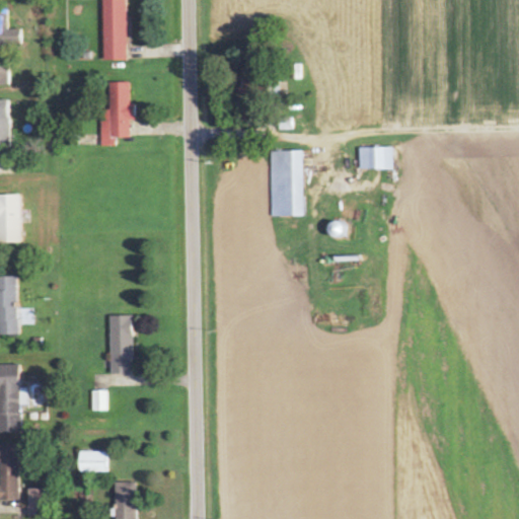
[(128,60),(127,0),(102,0),(104,60),(128,60)]
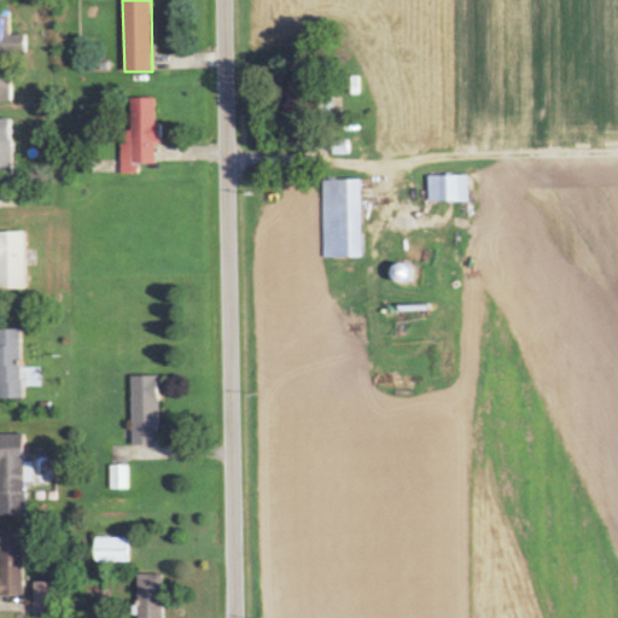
[(0,101),(12,101),(12,53),(28,52),(28,35),(10,35),(10,11),(0,11),(0,101)]
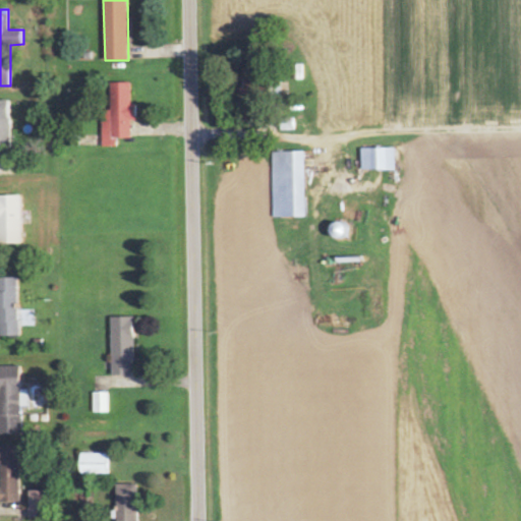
[(111,82),(112,111),(103,111),(103,147),(118,147),(118,138),(131,138),(131,121),(137,121),(136,104),(132,104),(131,82),(111,82)]
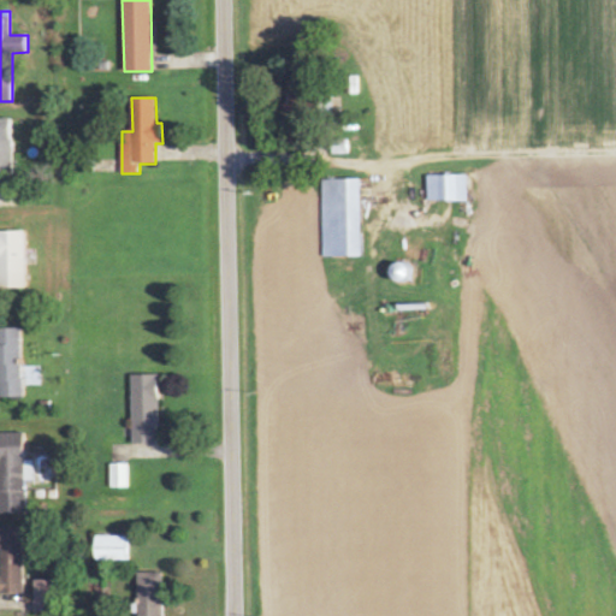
[(0,176),(12,176),(11,118),(0,118),(0,176)]
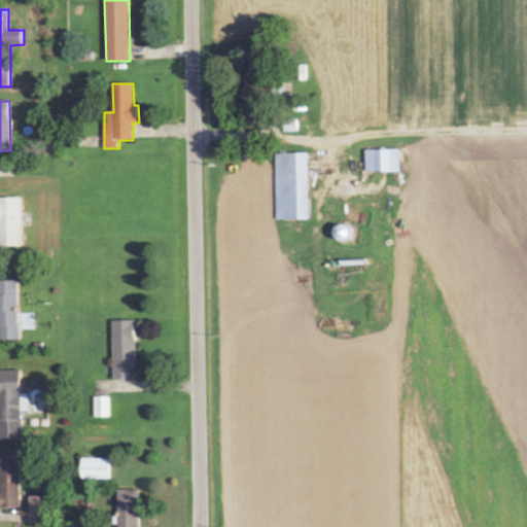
[(365,150),(365,172),(399,172),(399,149),(365,150)]
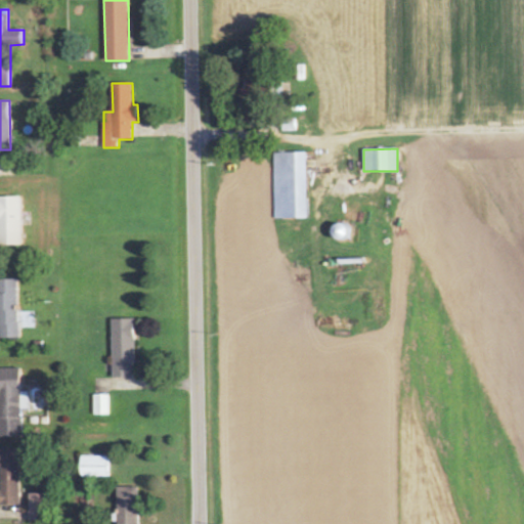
[(307,218),(306,153),(274,153),(275,219),(307,218)]
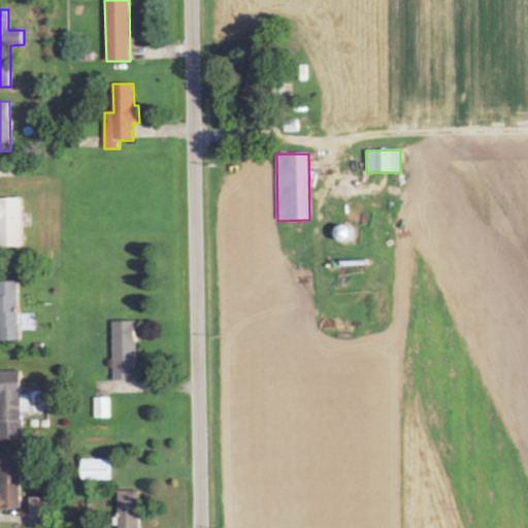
[(0,246),(22,246),(21,198),(0,198),(0,246)]
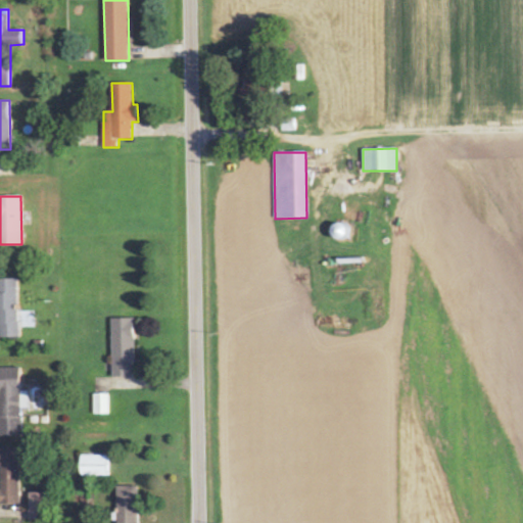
[(345,237),(343,223),(330,225),(332,239),(345,237)]
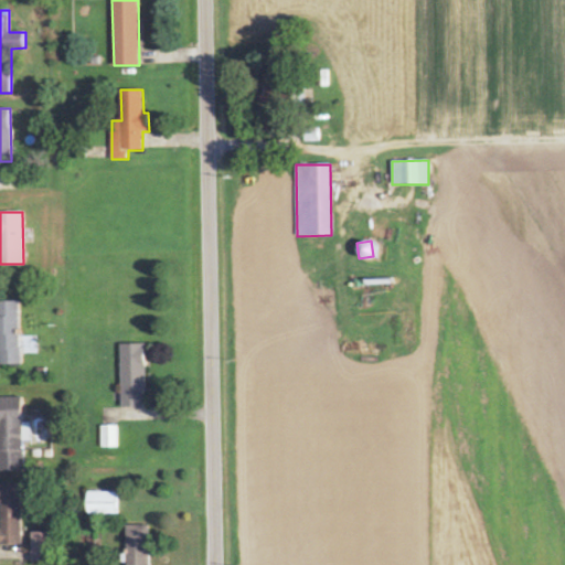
[(20,301),(0,301),(0,364),(21,364),(20,301)]
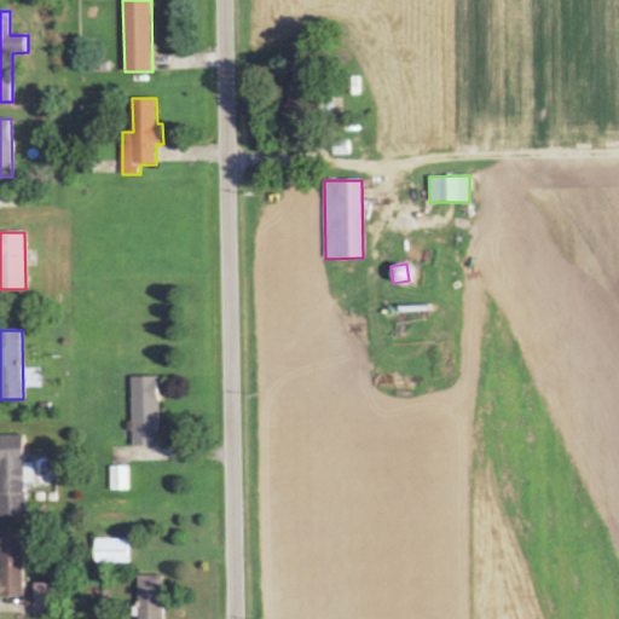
[(133,446),(160,446),(158,377),(132,377),(133,446)]
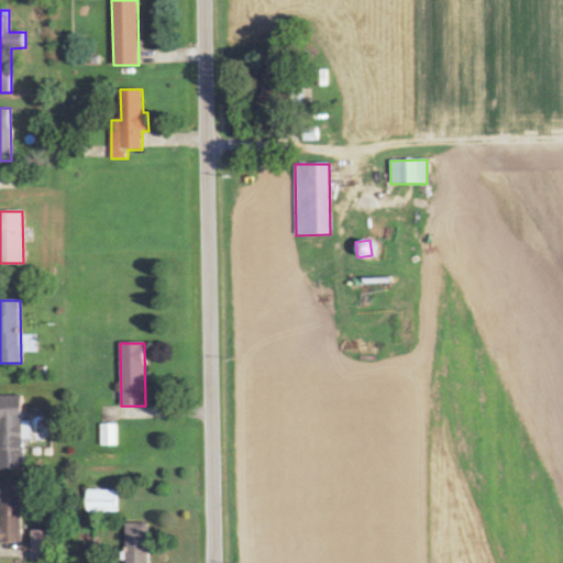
[(0,470),(25,470),(24,439),(31,439),(31,421),(22,421),(21,396),(0,396),(0,470)]
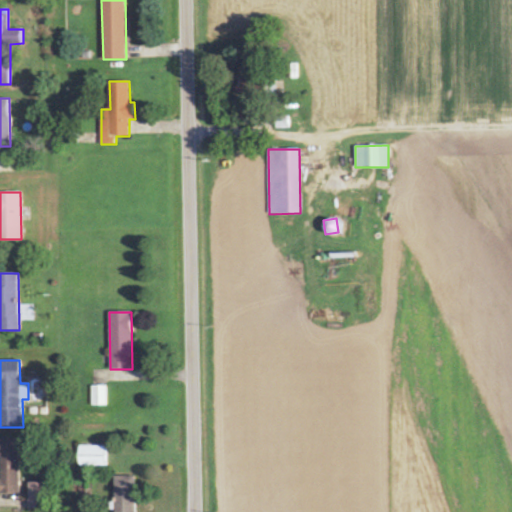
[(106,385),(91,386),(92,406),(106,405),(106,385)]
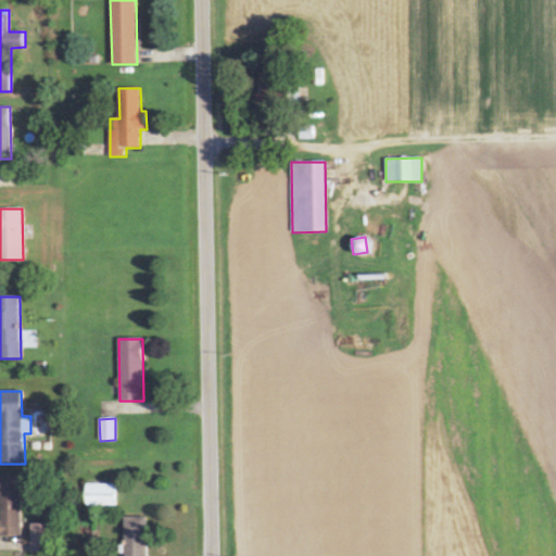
[(0,535),(22,535),(21,476),(0,476),(0,535)]
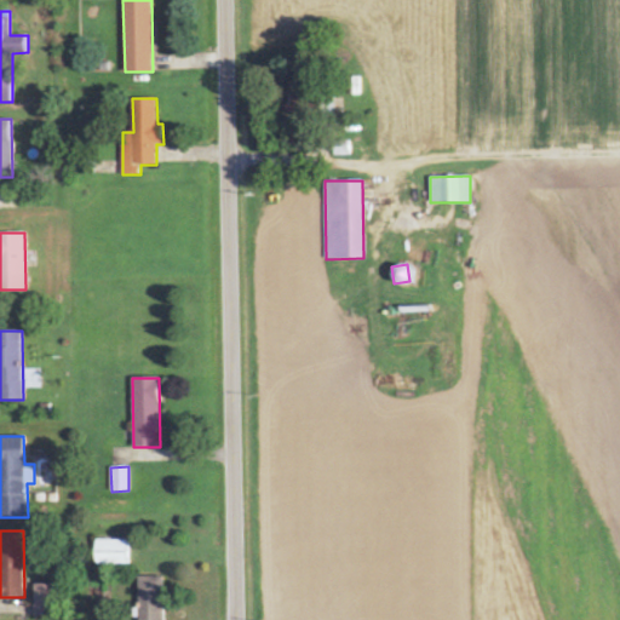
[(127,540),(95,540),(96,564),(127,564),(127,540)]
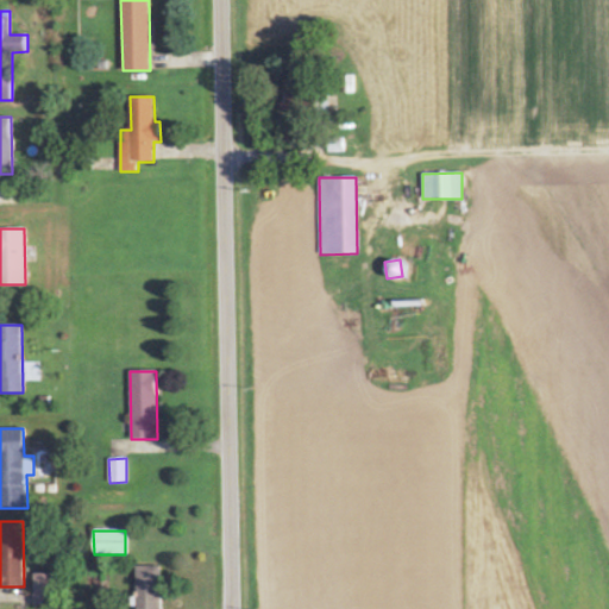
[(135,567),(136,608),(161,608),(161,566),(135,567)]
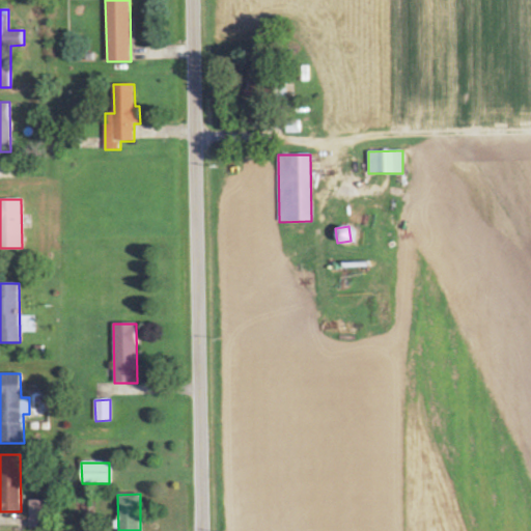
[(46,528),(46,501),(30,500),(29,528),(46,528)]
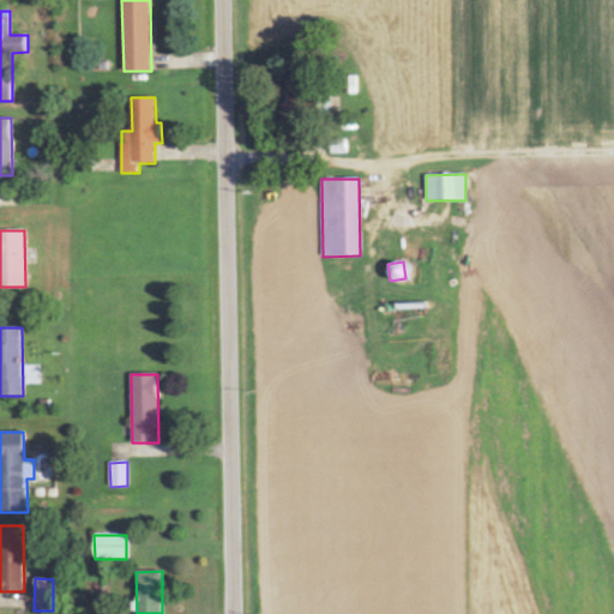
All buildings are outlined.
